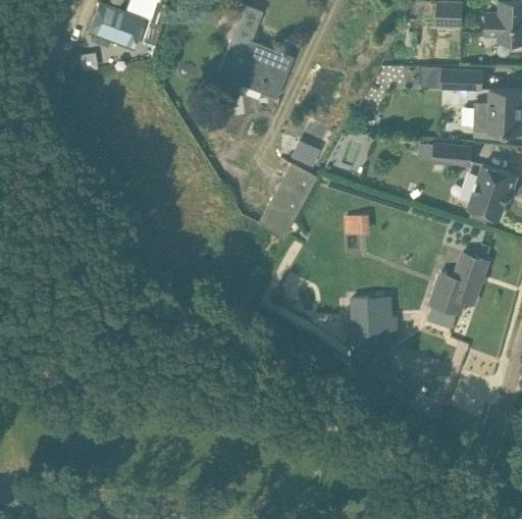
[(151,17),(150,21),(161,26),(168,5),(156,1),(151,17)]
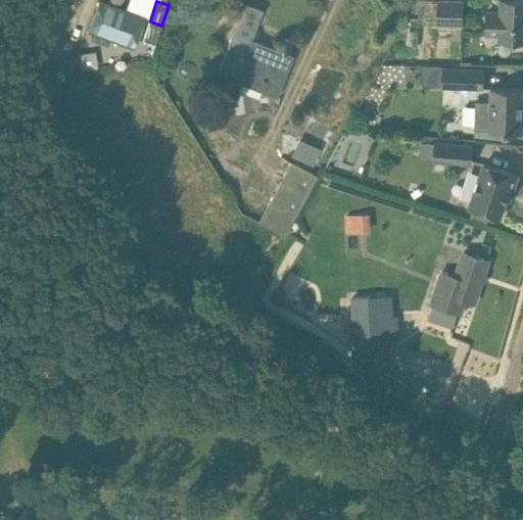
[(500,42),(508,42),(522,42),(522,1),(502,1),(501,14),(487,14),(486,37),(500,37),(500,42)]
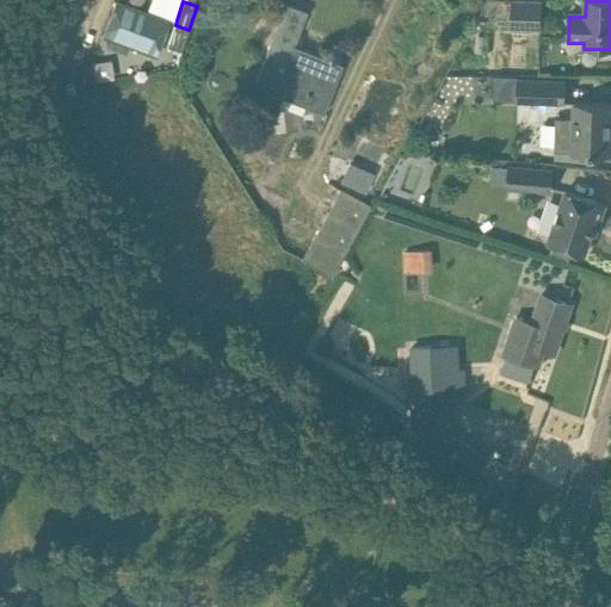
[(541,5),(512,4),(512,30),(541,31),(541,5)]
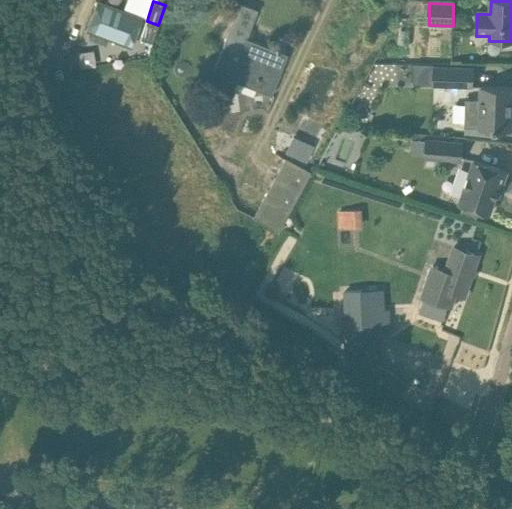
[(212,74),(271,97),(287,56),(279,53),(280,52),(276,50),(275,52),(246,40),(257,12),(239,5),(212,74)]
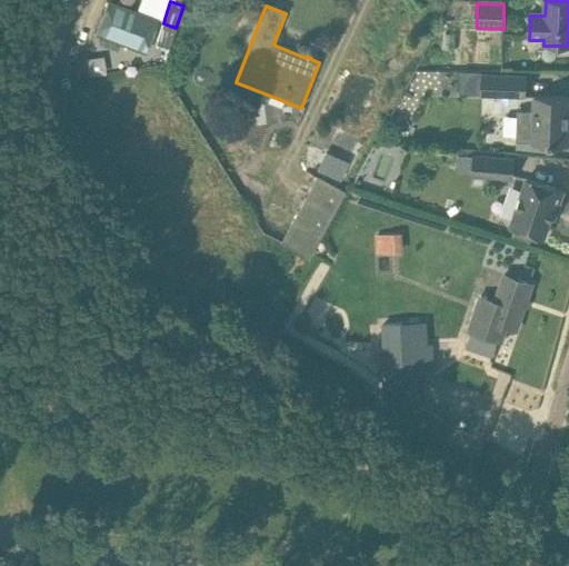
[(146,62),(159,28),(110,9),(97,43),(146,62)]
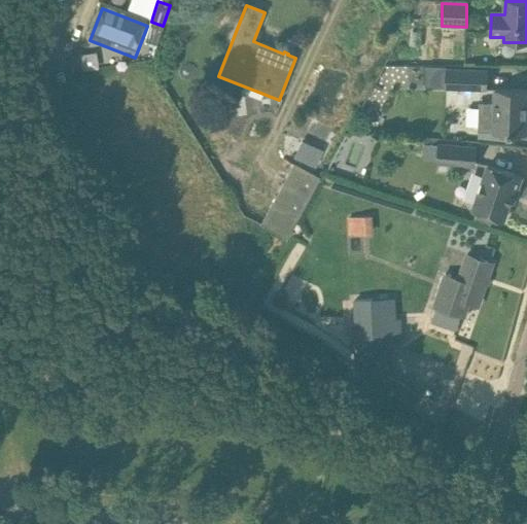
[(149,28),(144,42),(156,45),(163,26),(151,22),(149,28)]
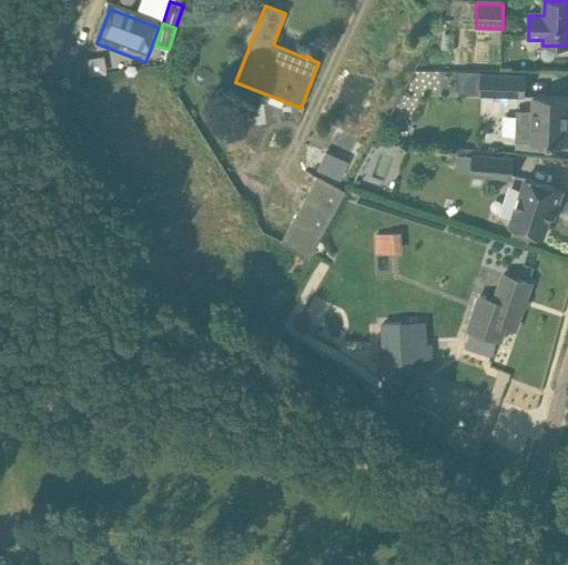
[(526,77),(483,74),(482,98),(525,100),(526,77)]
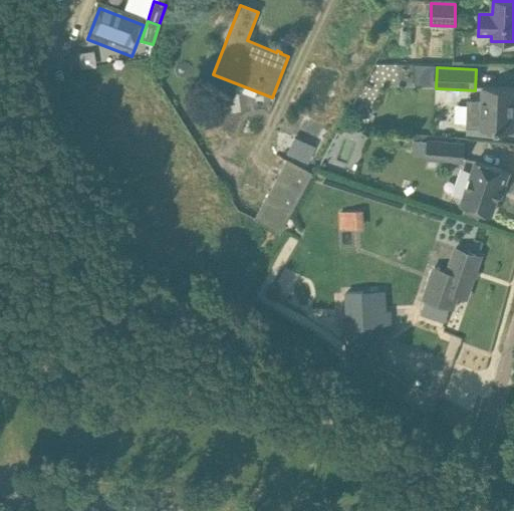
[(483,102),(468,101),(467,130),(482,130),(482,132),(513,133),(513,122),(513,89),(483,88),(483,102)]
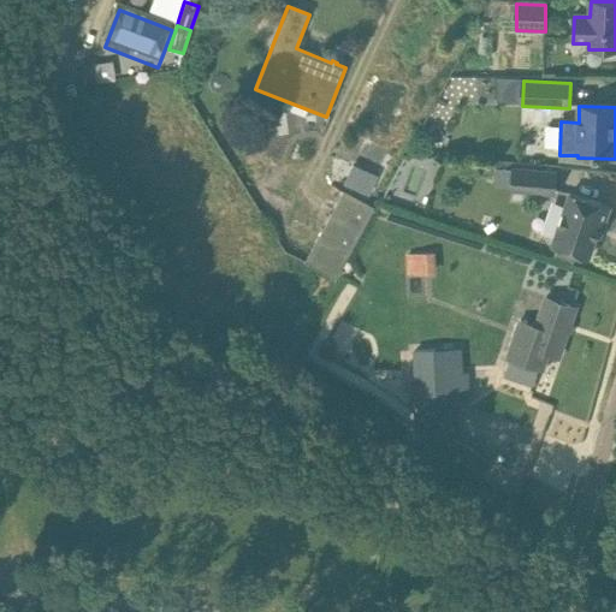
[(348,165),(338,184),(365,196),(374,177),(348,165)]
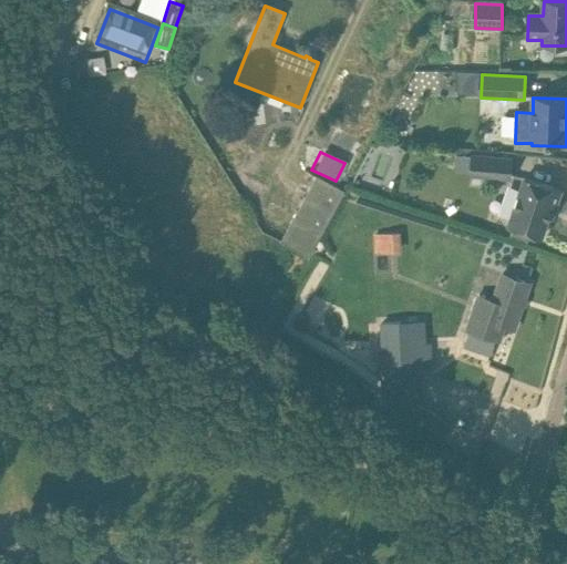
[(511,180),(513,161),(473,157),(471,176),(511,180)]
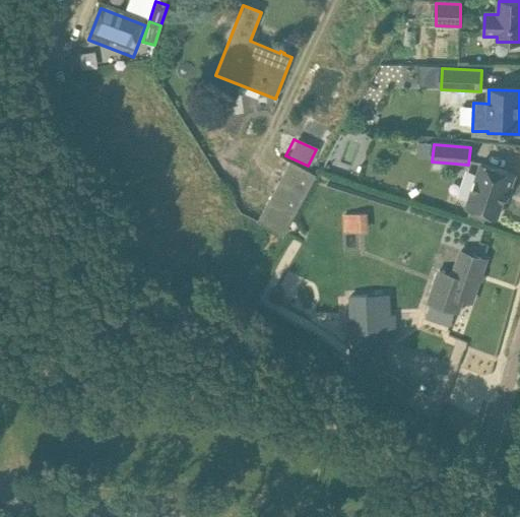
[(283,237),(316,178),(290,163),(258,222),(283,237)]
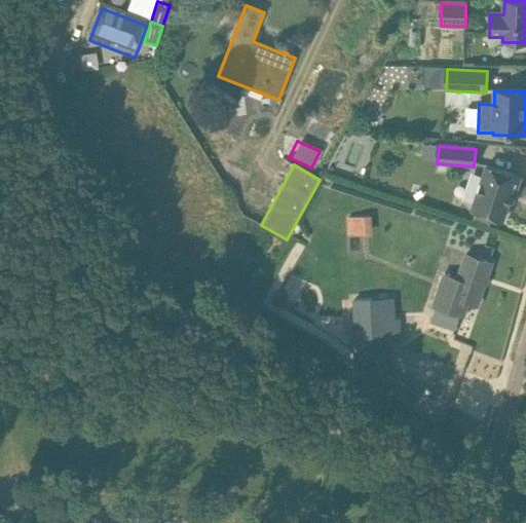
[(512,204),(521,178),(487,166),(472,211),(503,221),(510,203),(512,204)]
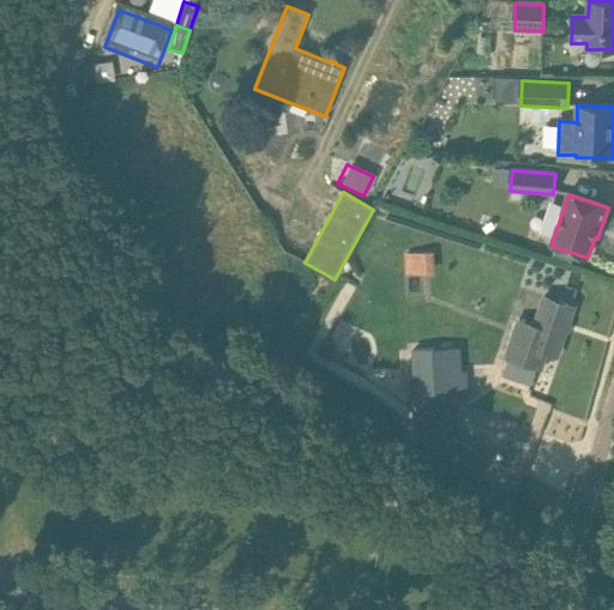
[(404,275),(432,273),(432,252),(403,253),(404,275)]
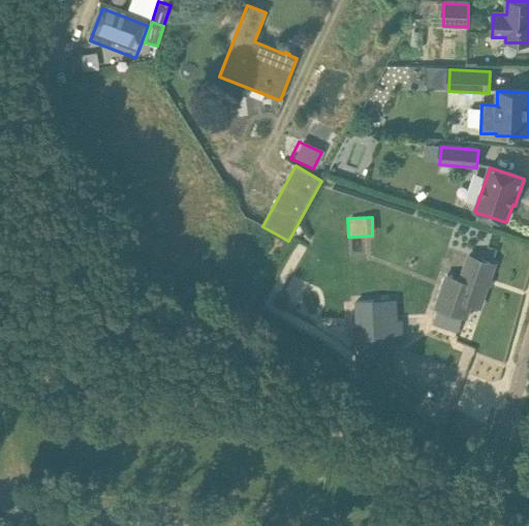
[(447,276),(437,309),(466,319),(471,305),(479,308),(494,266),(469,257),(461,282),(454,280),(455,279),(447,276)]
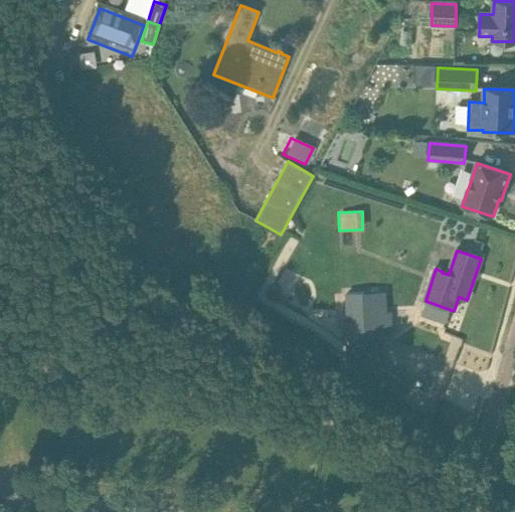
[(350,358),(346,358),(347,369),(359,378),(374,377),(381,368),(379,339),(392,338),(390,314),(387,314),(386,293),(347,295),(350,358)]
